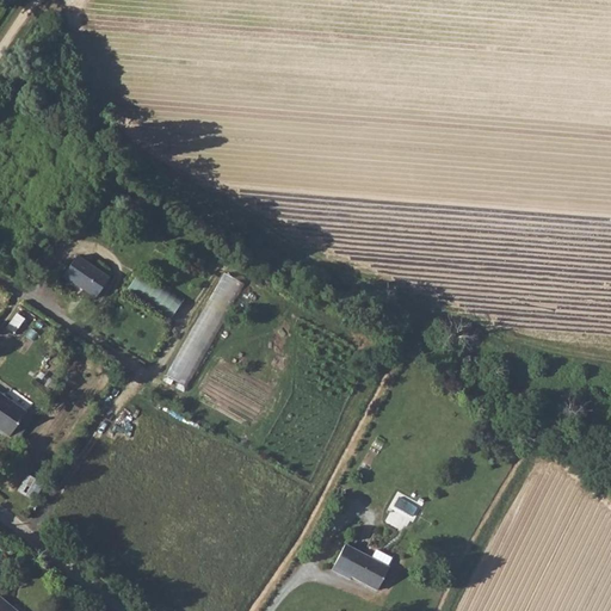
[(76,257),(63,277),(97,298),(110,279),(76,257)]
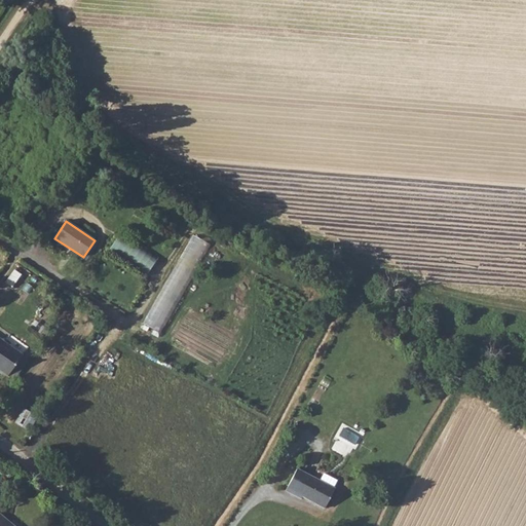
[(146,325),(163,333),(209,242),(191,233),(146,325)]
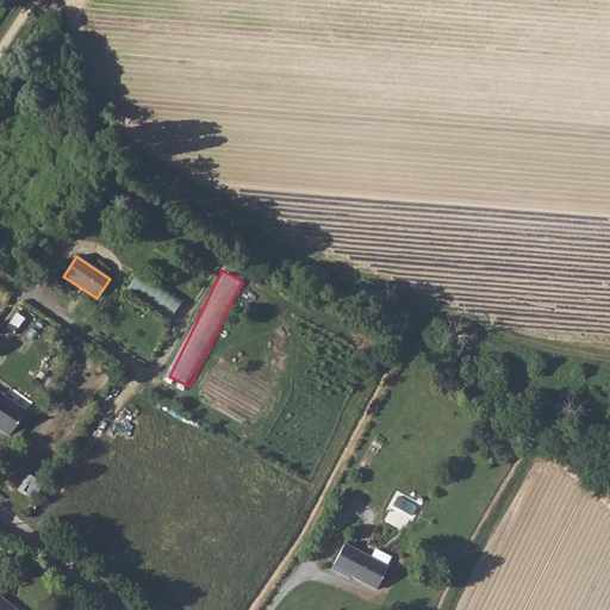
[(137,273),(129,290),(175,313),(184,296),(137,273)]
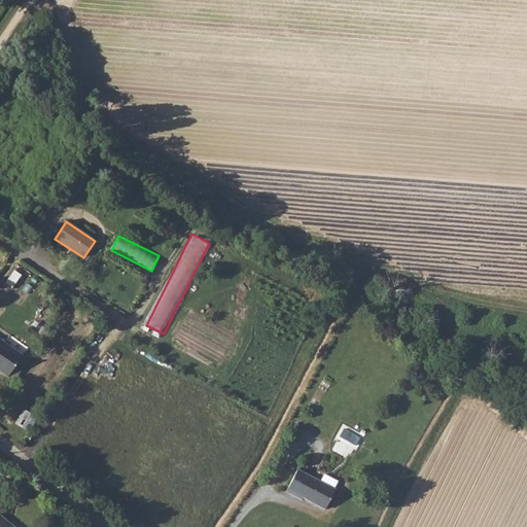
[(14,286),(22,273),(14,269),(7,283),(14,286)]
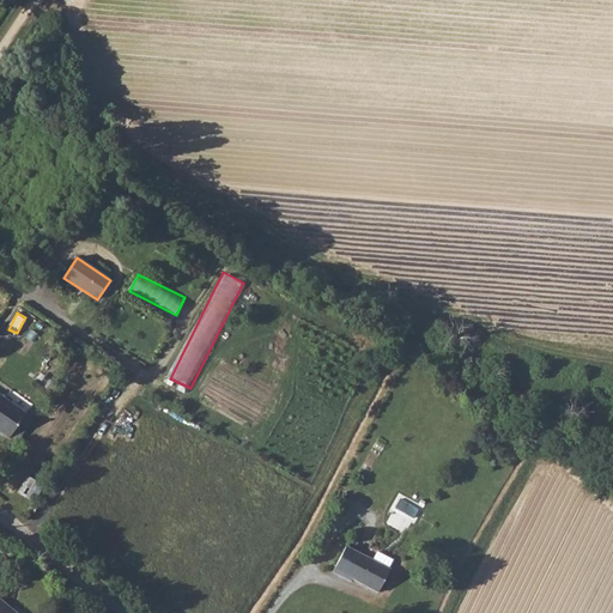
[(0,394),(0,428),(1,429),(0,429),(0,430),(10,438),(26,413),(0,394)]
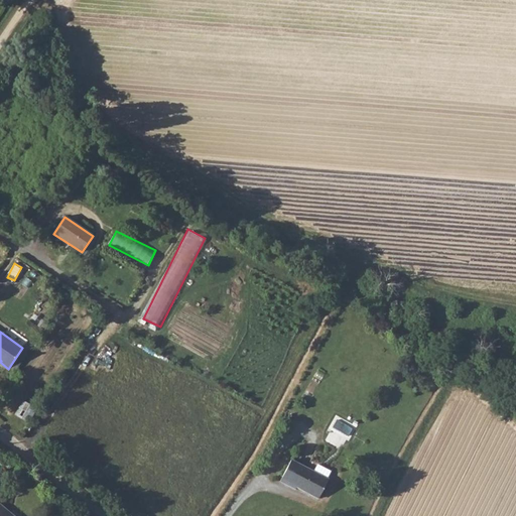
[(30,421),(37,407),(23,400),(16,414),(30,421)]
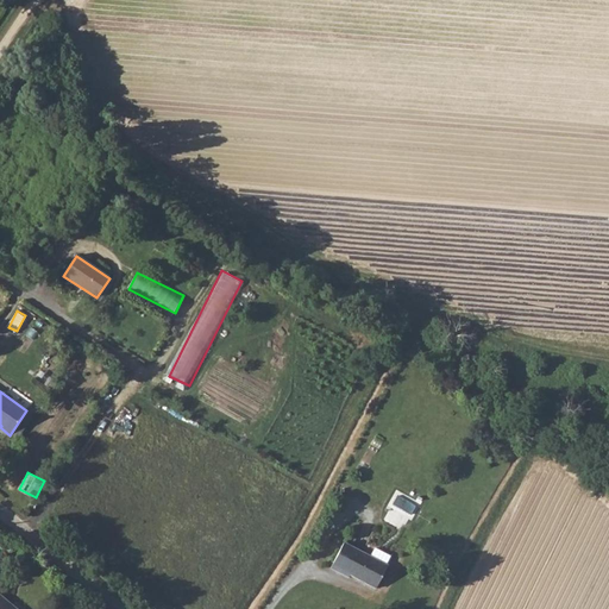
[(346,542),(333,567),(350,576),(351,575),(378,588),(389,566),(388,565),(393,557),(377,548),(372,557),(346,542)]
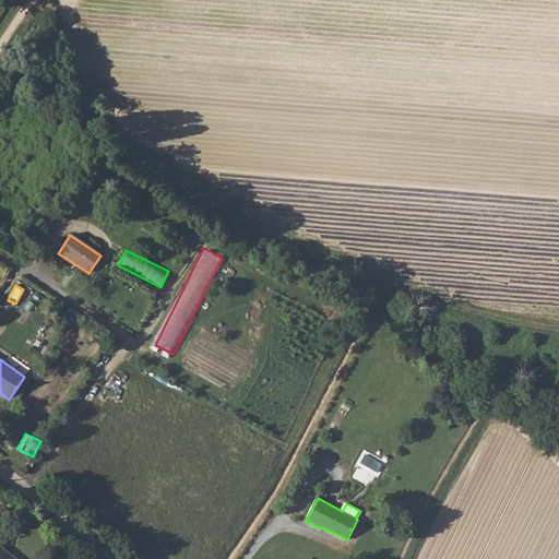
[(15,558),(0,545),(0,558),(15,558)]
